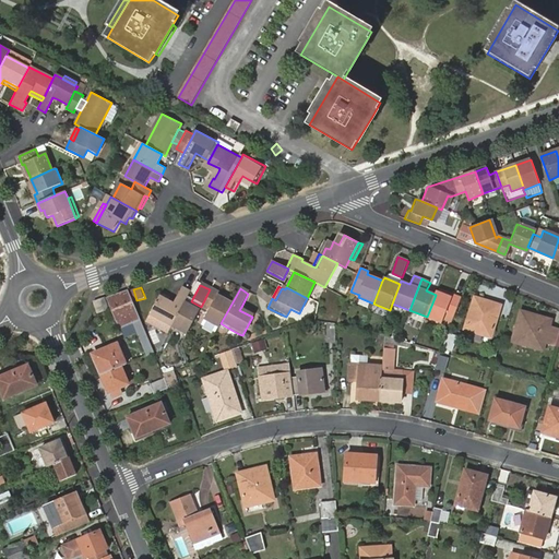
[(132,323),(146,357),(154,354),(127,289),(105,298),(118,329),(132,323)]
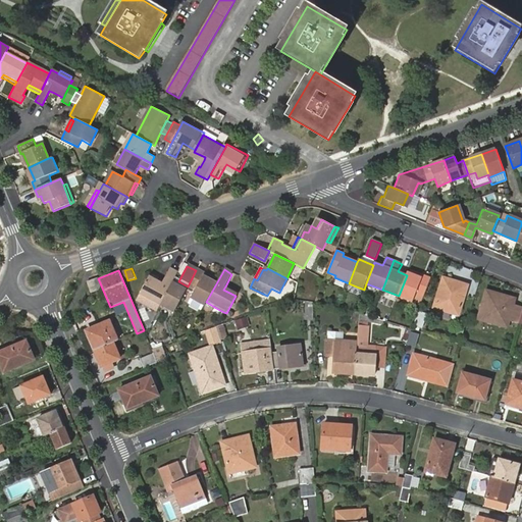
[(151,303),(159,307),(171,283),(175,274),(168,270),(161,282),(160,285),(155,282),(146,278),(137,295),(140,297),(151,303)]
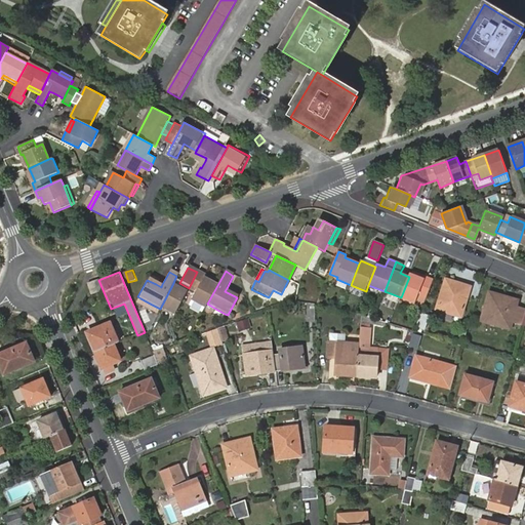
[(207,304),(216,287),(213,285),(203,279),(205,276),(197,272),(189,288),(188,290),(194,293),(190,301),(195,305),(204,310),(207,304)]
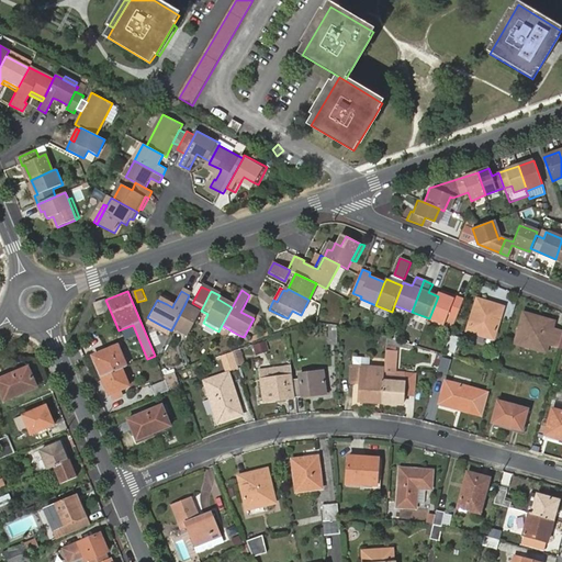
[(446,321),(454,325),(463,300),(456,296),(454,300),(441,294),(439,293),(438,296),(429,318),(444,325),(446,321)]
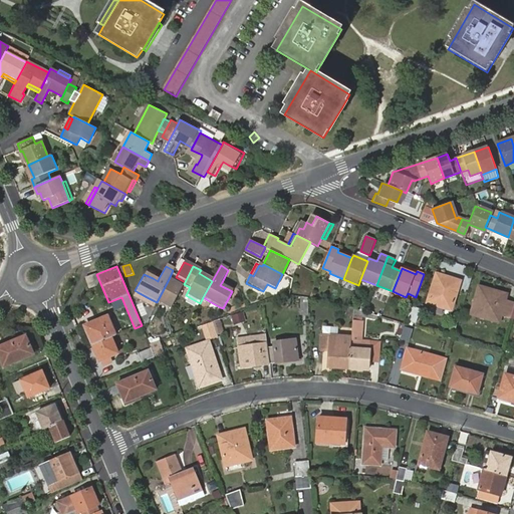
[(211,276),(201,270),(199,273),(209,279),(211,276)]
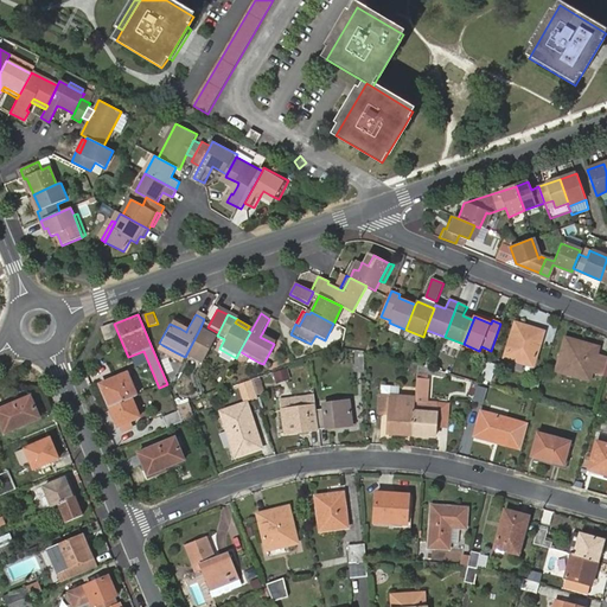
[(515,321),(503,360),(530,370),(543,331),(515,321)]
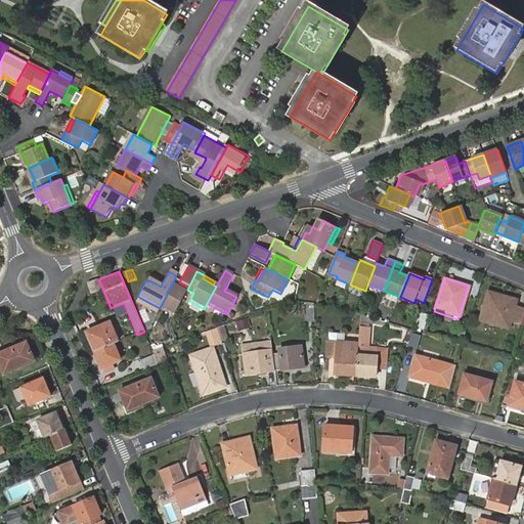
[(87,284),(91,294),(101,290),(97,279),(87,284)]
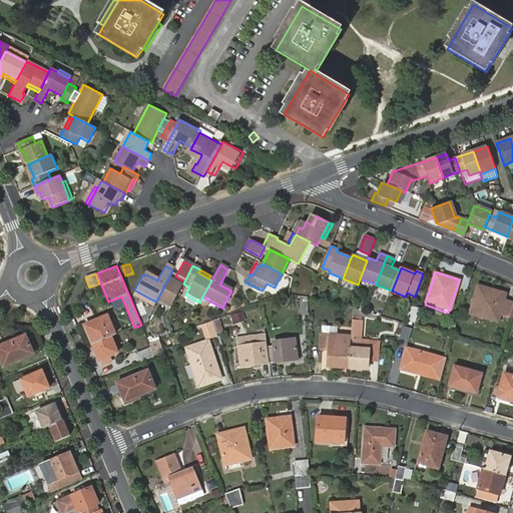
[(156,302),(169,309),(181,287),(168,279),(156,302)]
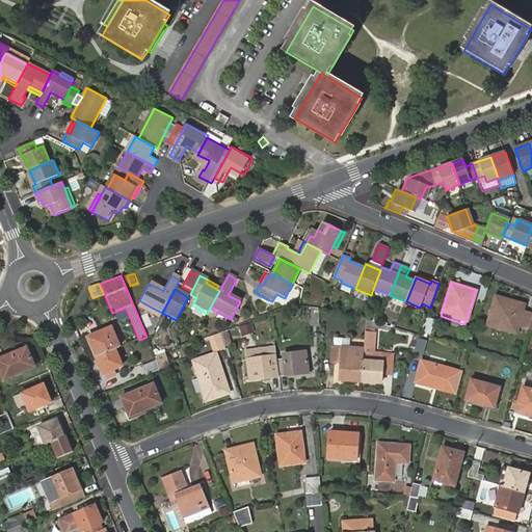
[(517,327),(529,330),(531,316),(531,311),(523,309),(505,304),(506,299),(494,296),(486,325),(515,333),(517,327)]
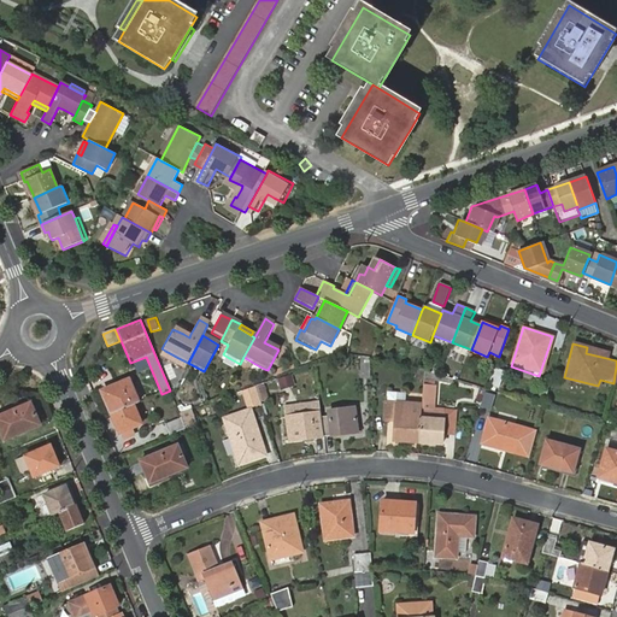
[(607,353),(587,347),(586,353),(606,358),(607,353)]
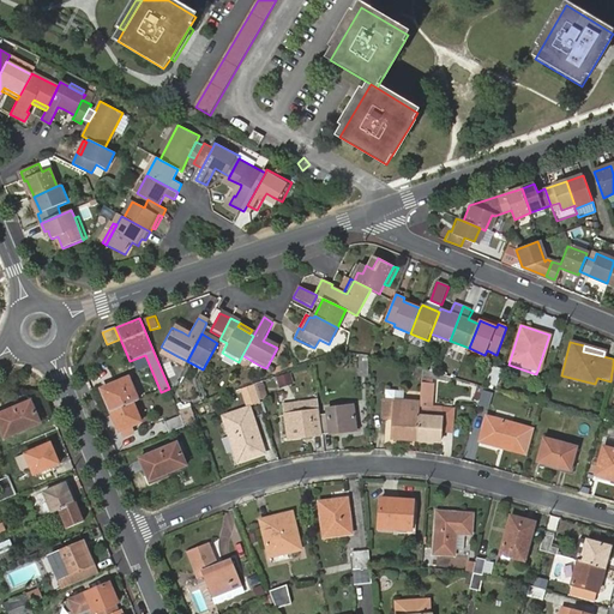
[(175,360),(178,356),(164,349),(163,353),(175,360)]
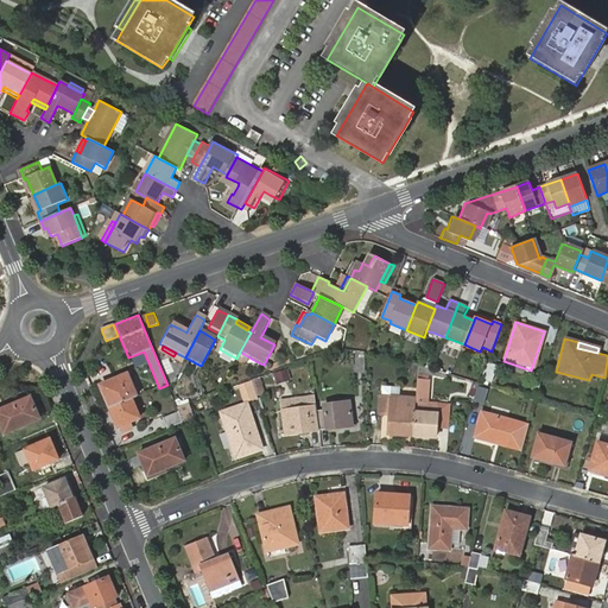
[(366,372),(366,352),(356,352),(356,371),(366,372)]
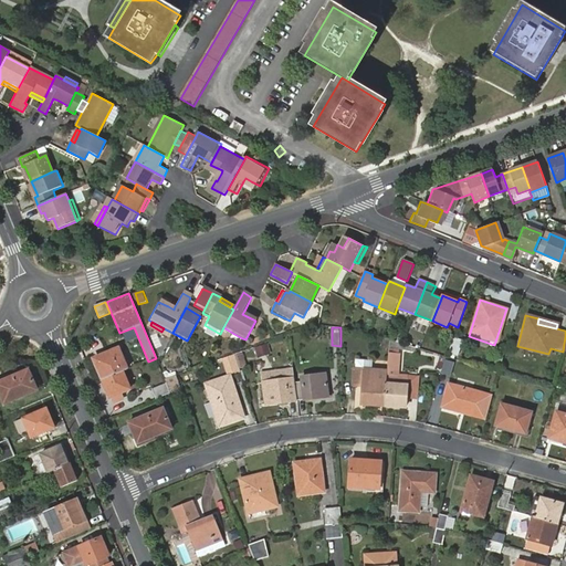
[(208,334),(218,338),(220,334),(210,328),(208,334)]
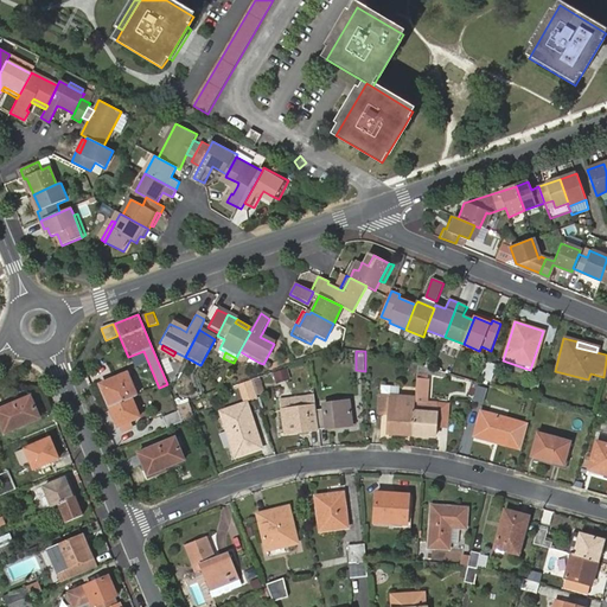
[(447,374),(432,370),(419,366),(417,372),(429,376),(445,381),(447,374)]
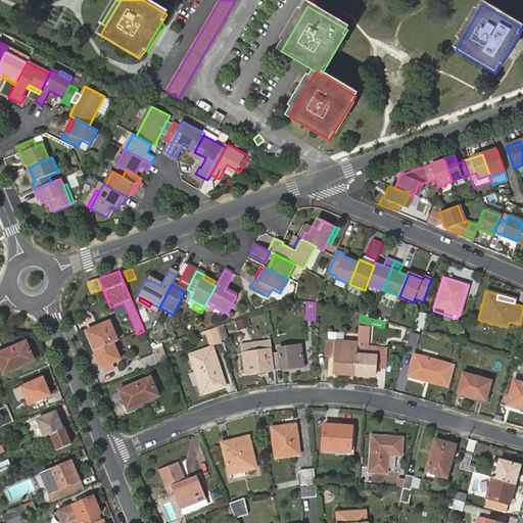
[(238,331),(251,327),(248,318),(235,321),(238,331)]
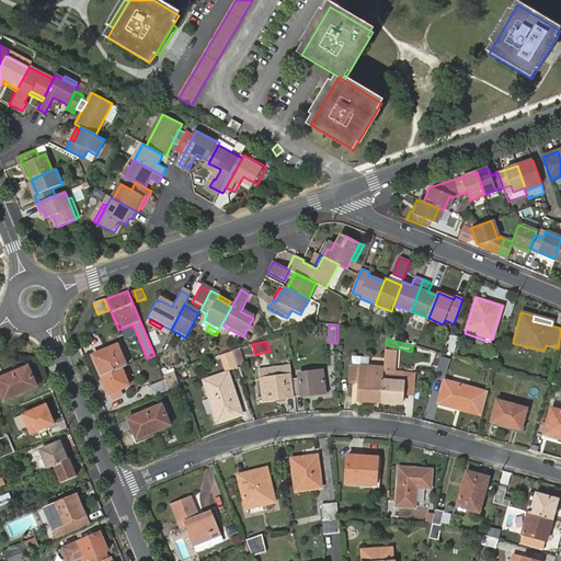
[(96,355),(105,375),(127,366),(118,346),(96,355)]
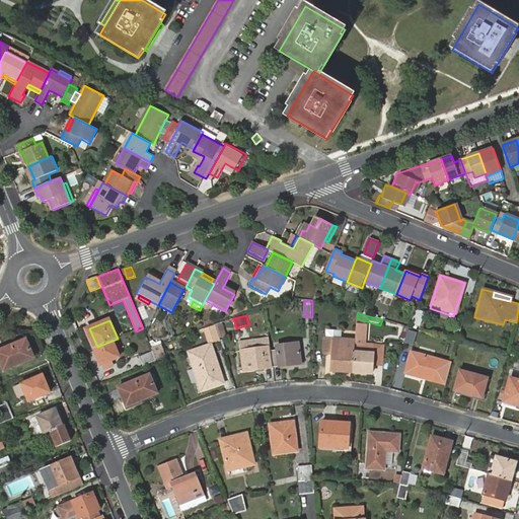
[(223,322),(204,329),(209,344),(228,337),(223,322)]
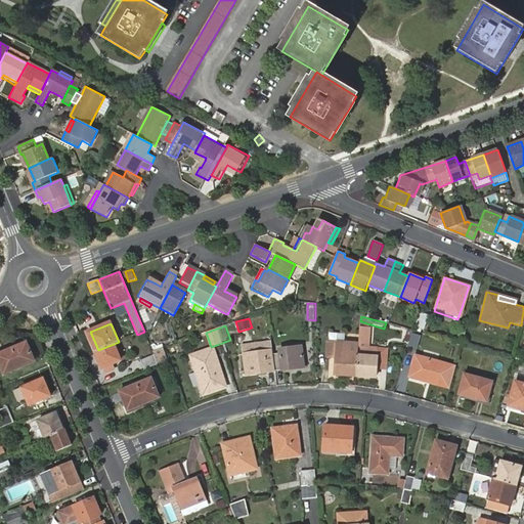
[(369,349),(370,329),(361,329),(360,329),(358,345),(358,348),(366,349),(369,349)]
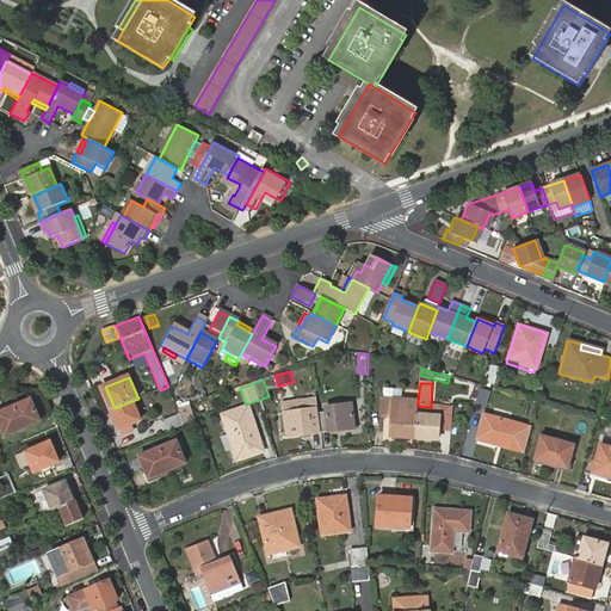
[(102,388),(111,409),(115,408),(105,387),(102,388)]
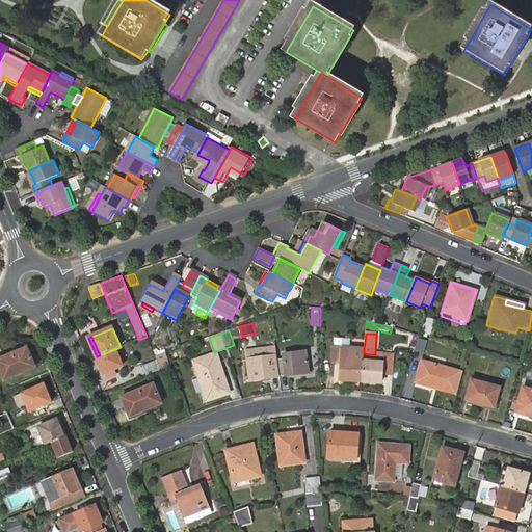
[(417,351),(425,353),(428,341),(420,339),(417,351)]
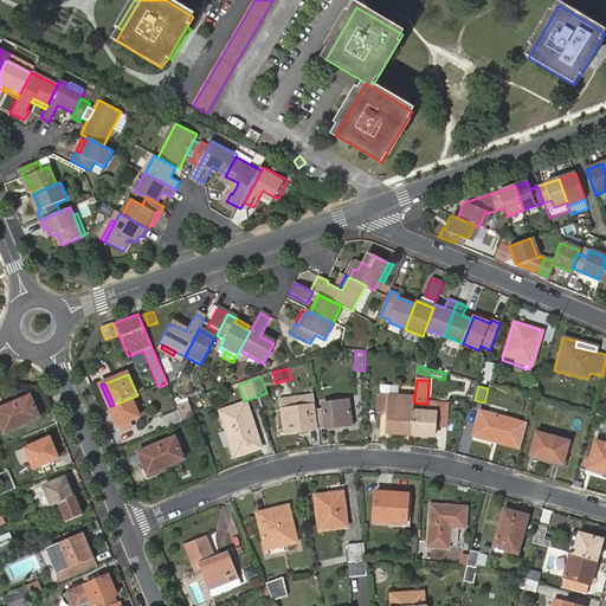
[(111,408),(118,425),(159,408),(152,392),(111,408)]
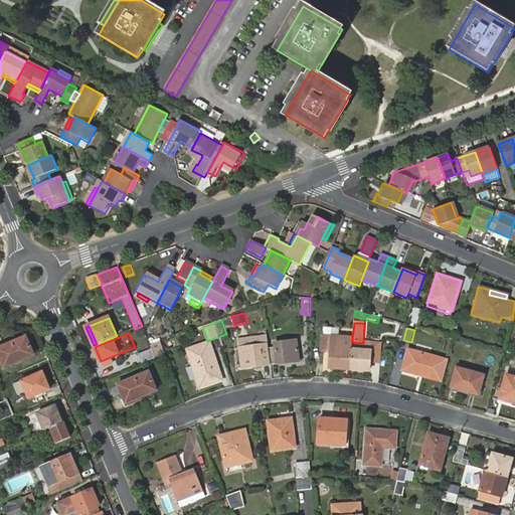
[(0,345),(0,356),(3,365),(32,353),(25,336),(0,345)]
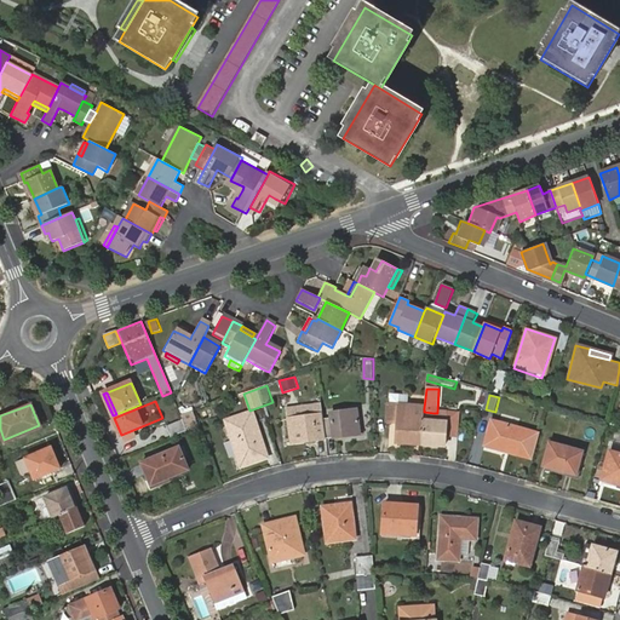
[(397,443),(422,446),(424,412),(424,408),(400,406),(397,443)]
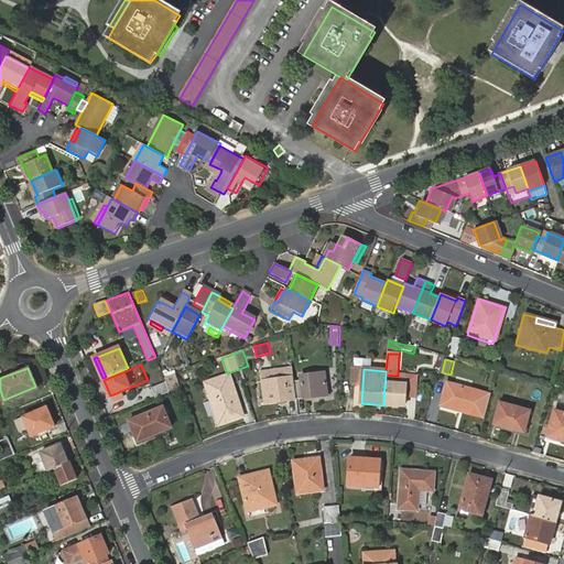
[(294,381),(297,400),(305,398),(305,396),(317,393),(317,397),(328,394),(325,373),(302,377),(302,380),(294,381)]
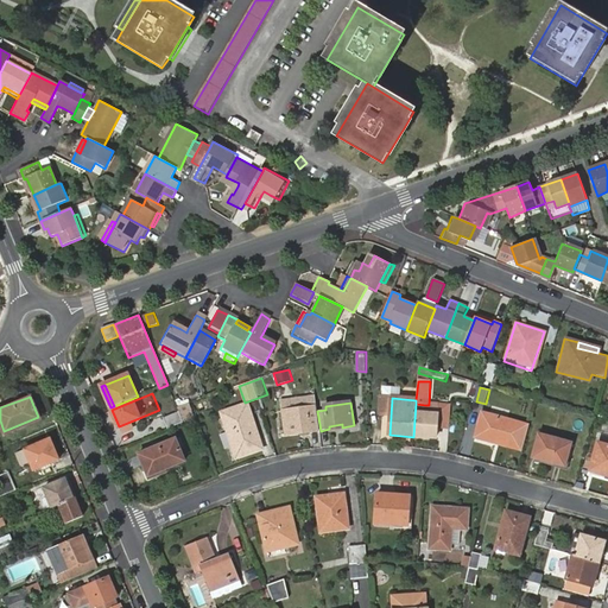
[(190,404),(179,407),(184,420),(195,417),(190,404)]
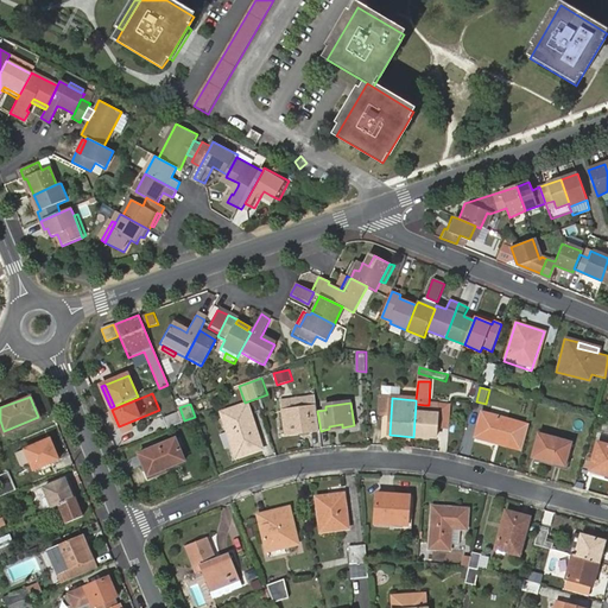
[(416,404),(413,437),(437,438),(438,429),(438,416),(424,415),(425,405),(416,404)]
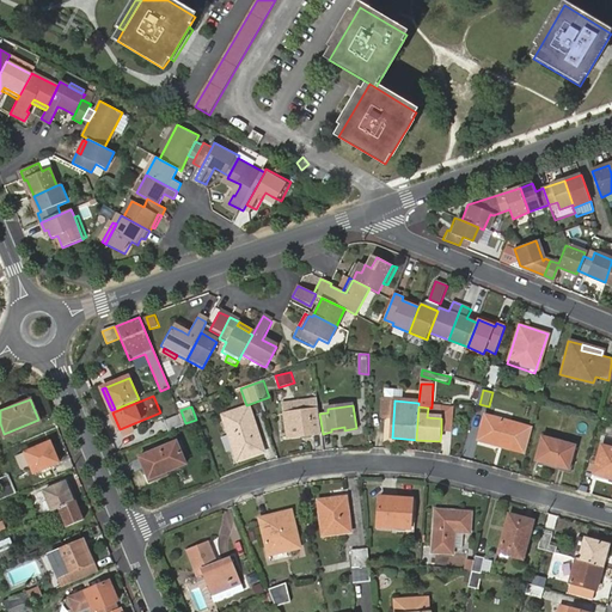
[(222,416),(239,461),(264,452),(249,408),(222,416)]
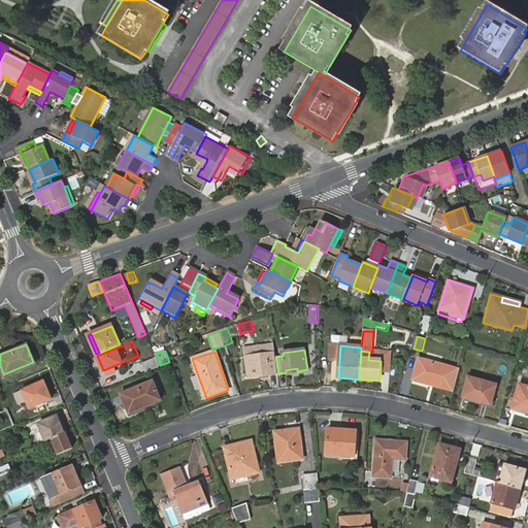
[(381,361),(382,353),(372,352),(369,352),(368,360),(381,361)]
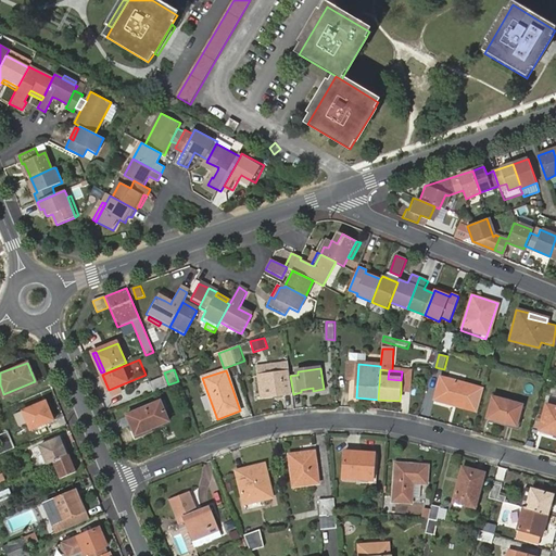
[(409,392),(411,371),(402,370),(402,371),(401,380),(401,392),(409,392)]
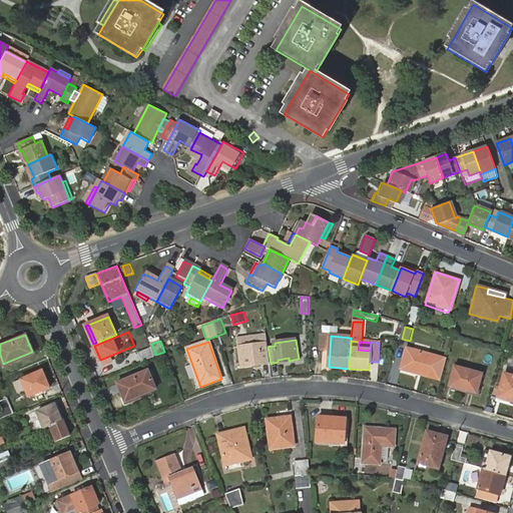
[(263,364),(271,364),(268,347),(261,348),(261,345),(238,348),(241,368),(251,366),(251,364),(263,362),(263,364)]
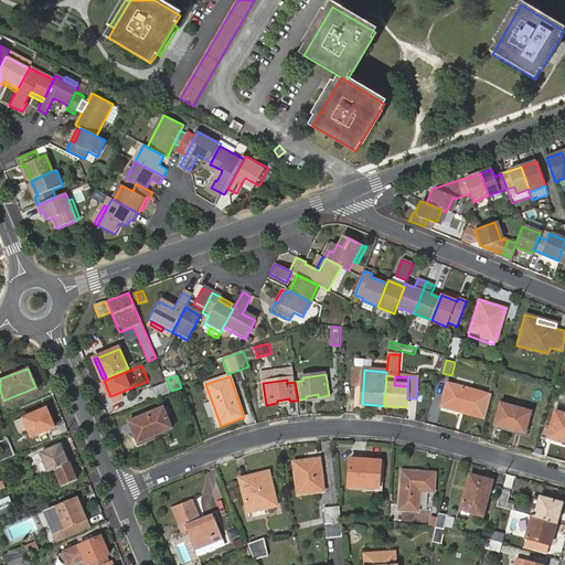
[(156,400),(170,393),(166,383),(151,390),(156,400)]
